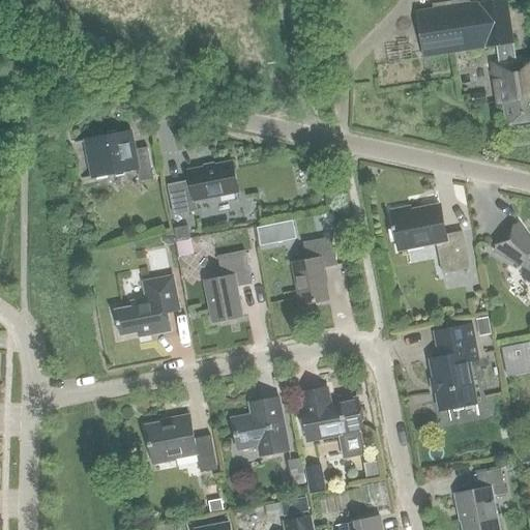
[(434,9),(416,11),(423,58),(497,47),(499,61),(491,63),(499,106),(504,105),(507,125),(529,121),(529,59),(522,61),(522,57),(514,59),(512,45),(514,43),(507,0),(490,0),(470,3),(469,0),(466,0),(433,5),(434,9)]
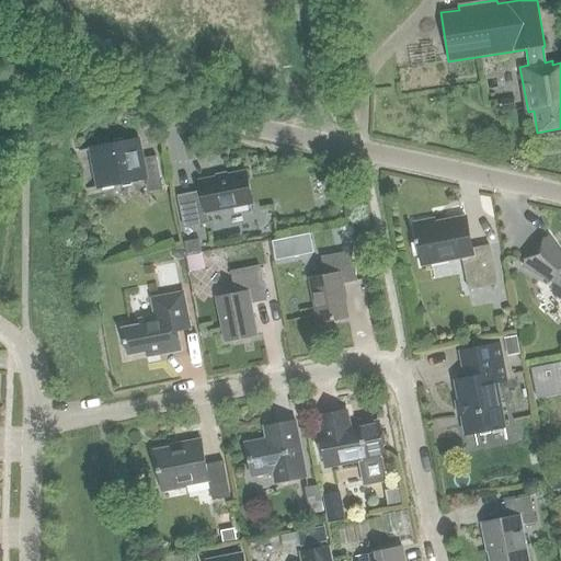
[(514,99),(499,101),(501,112),(515,110),(514,99)]
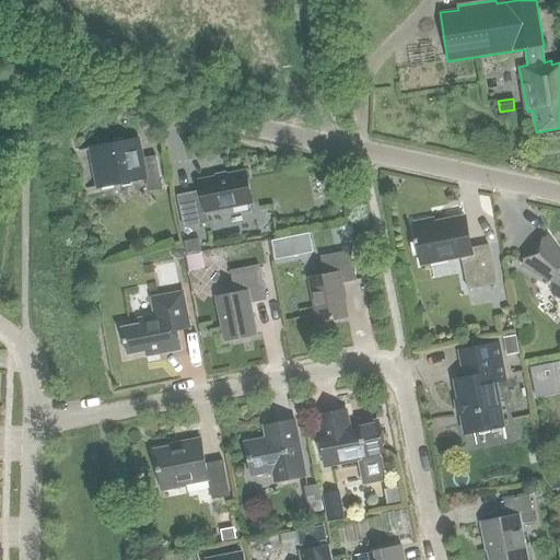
[(149,191),(162,189),(155,156),(142,159),(139,139),(108,146),(104,143),(100,144),(95,148),(79,151),(79,152),(90,150),(97,186),(86,188),(86,190),(146,178),(149,191)]
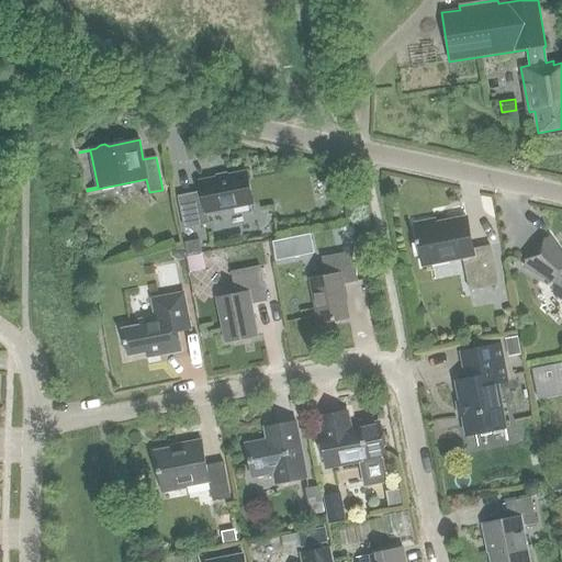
[(253,204),(247,171),(199,181),(201,192),(178,197),(184,229),(210,224),(208,214),(253,204)]
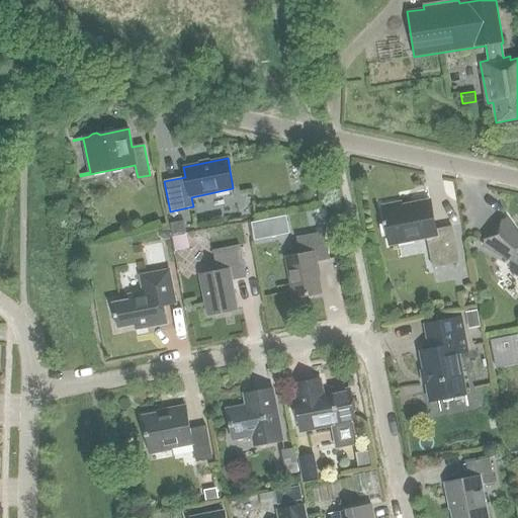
[(383,226),(385,226),(389,242),(418,236),(419,239),(426,238),(432,268),(458,263),(451,227),(450,227),(451,230),(436,233),(430,202),(402,207),(401,204),(381,208),(384,222),(383,222),(383,226)]
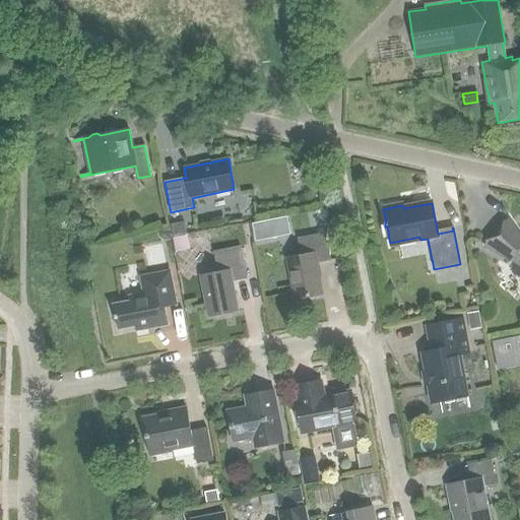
[(519,237),(508,219),(503,223),(503,222),(486,240),(488,241),(484,246),(514,262),(519,267),(514,273),(519,274),(519,237)]
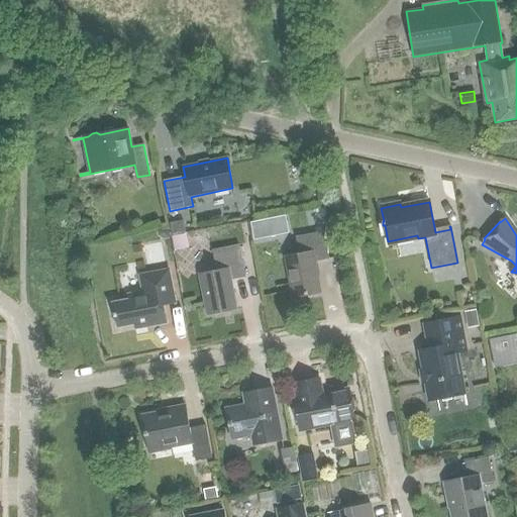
[(186,232),(183,220),(170,223),(172,234),(186,232)]
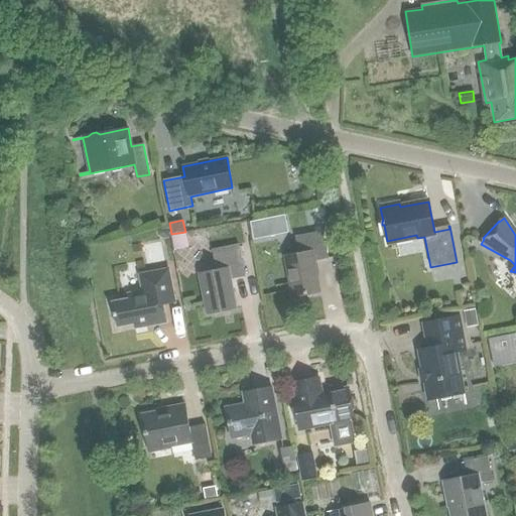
[(261,220),(250,223),(254,240),(265,238),(261,220)]
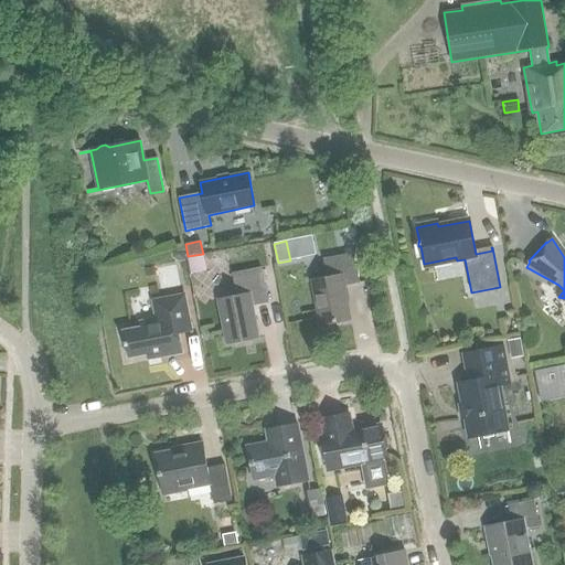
[(184,249),(171,252),(173,258),(180,262),(187,260),(184,249)]
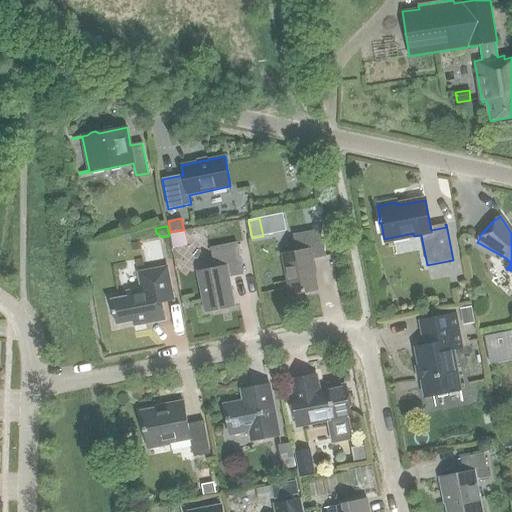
[(312,260),(326,257),(321,229),(293,235),(296,252),(282,255),(290,295),(317,290),(312,260)]
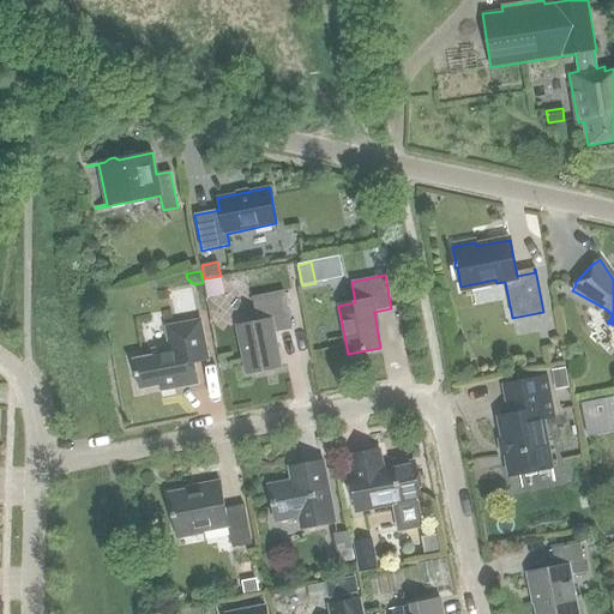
[(246,374),(281,367),(275,332),(292,329),(284,292),(253,298),(258,321),(236,326),(246,374)]
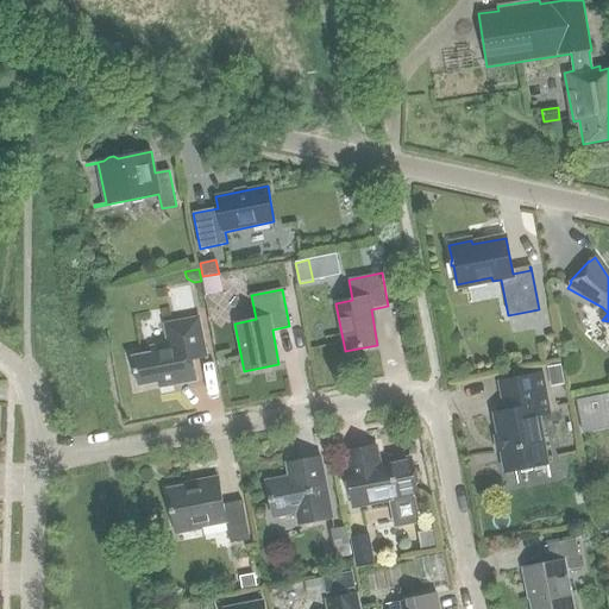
[(205,358),(206,358),(199,318),(164,325),(168,344),(151,347),(152,353),(133,357),(138,385),(171,378),(173,385),(196,381),(192,356),(205,353),(205,358)]
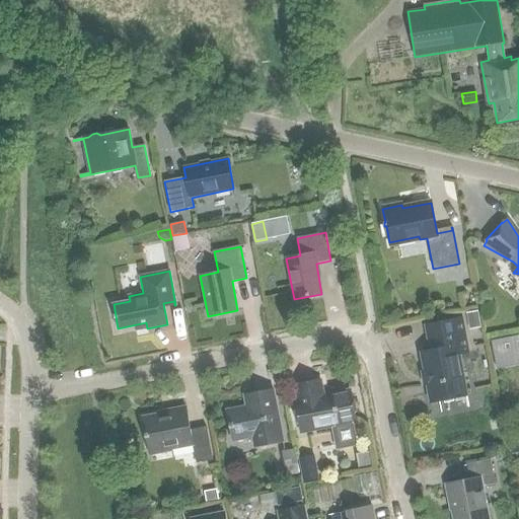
[(480,328),(477,311),(465,314),(468,330),(480,328)]
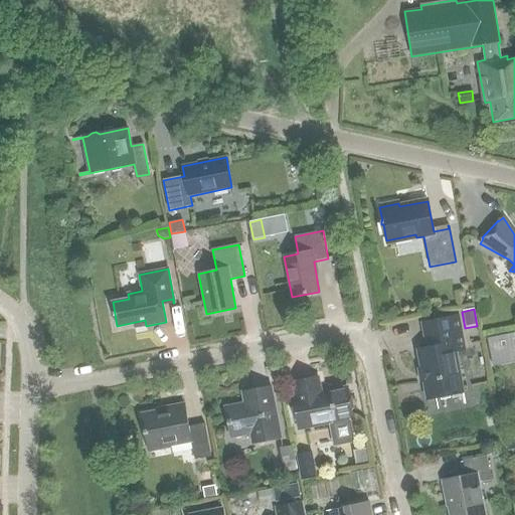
[(455,352),(464,350),(458,317),(422,324),(427,349),(417,350),(421,368),(417,368),(420,383),(424,382),(427,399),(463,391),(455,352)]
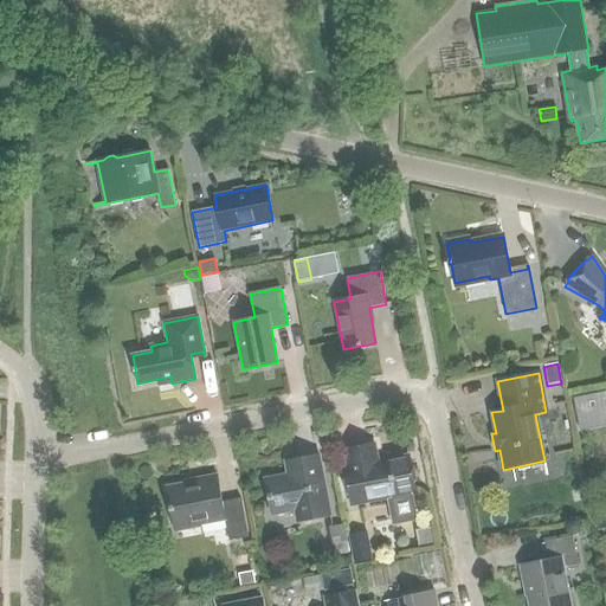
[(605,392),(573,398),(578,421),(599,418),(605,406),(605,392)]
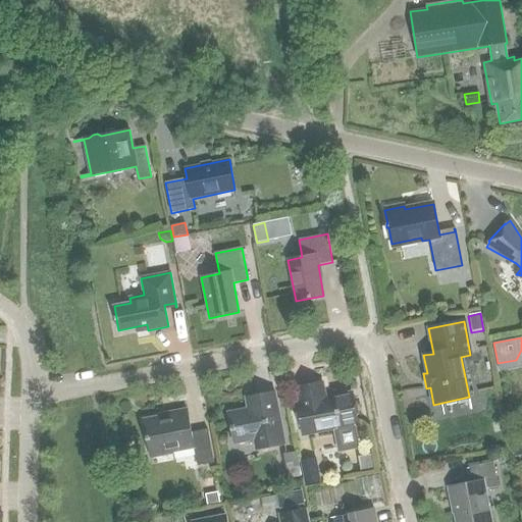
[(357,423),(352,395),(324,400),(321,383),(299,387),(302,404),(298,405),(304,433),(332,428),(337,454),(360,449),(355,423),(357,423)]
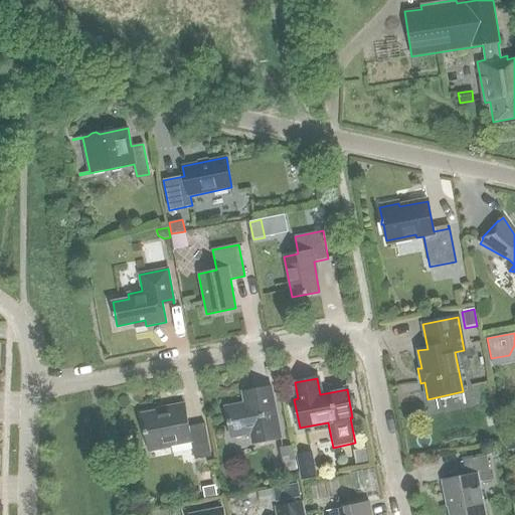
[(271,387),(252,390),(253,393),(244,395),(243,392),(242,392),(244,403),(225,407),(229,426),(232,425),(234,437),(250,434),(252,444),(281,438),(271,387)]
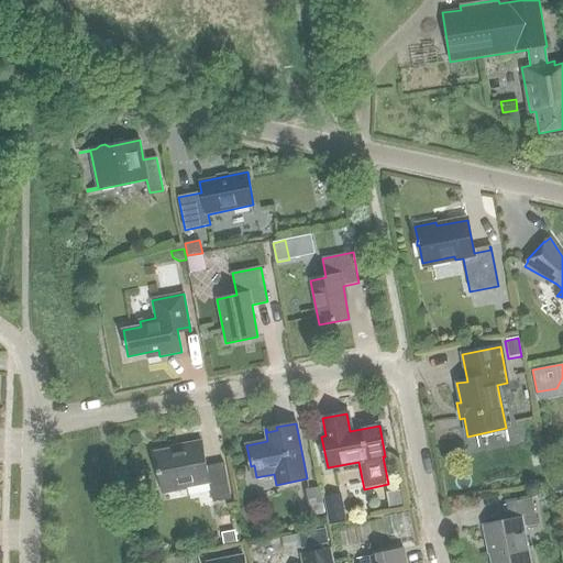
[(209,483),(213,503),(231,499),(223,463),(207,466),(201,441),(183,445),(183,448),(154,453),(164,501),(165,501),(163,488),(184,484),(185,487),(209,483)]
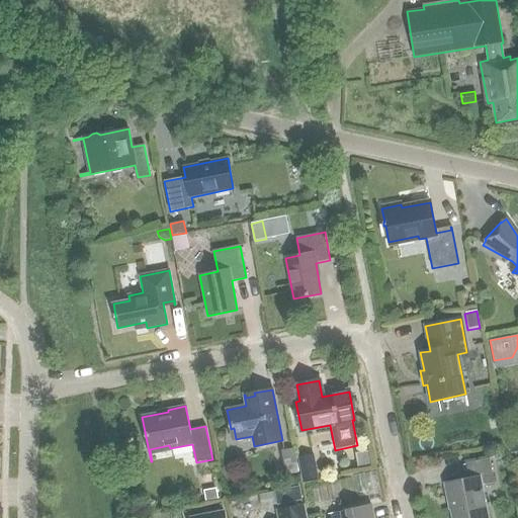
[(517,443),(509,445),(513,460),(517,459),(517,443)]
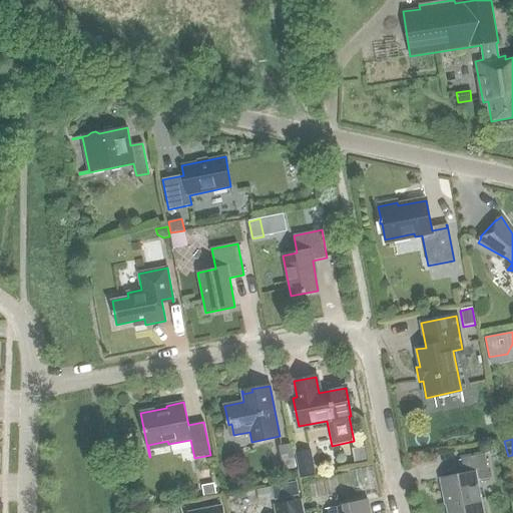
[(501,453),(498,440),(486,443),(489,456),(501,453)]
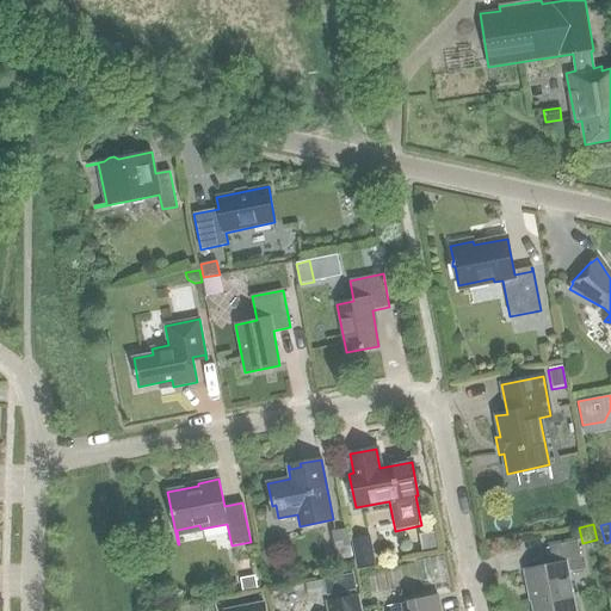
[(352,559),(347,529),(329,532),(335,561),(352,559)]
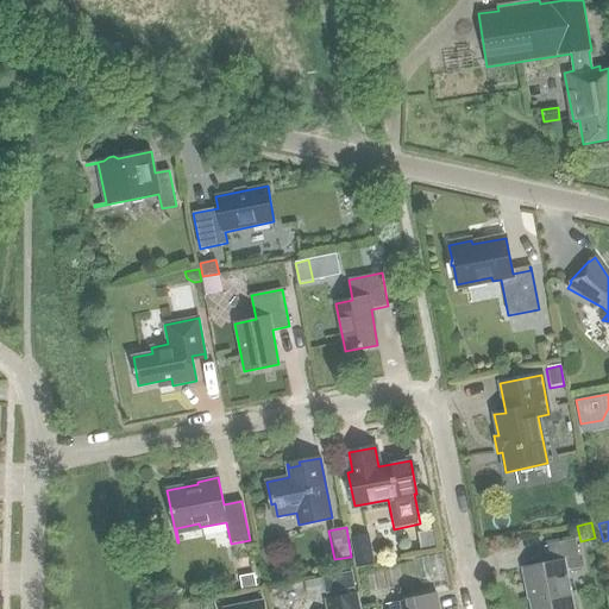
[(437,547),(433,529),(418,532),(421,551),(437,547)]
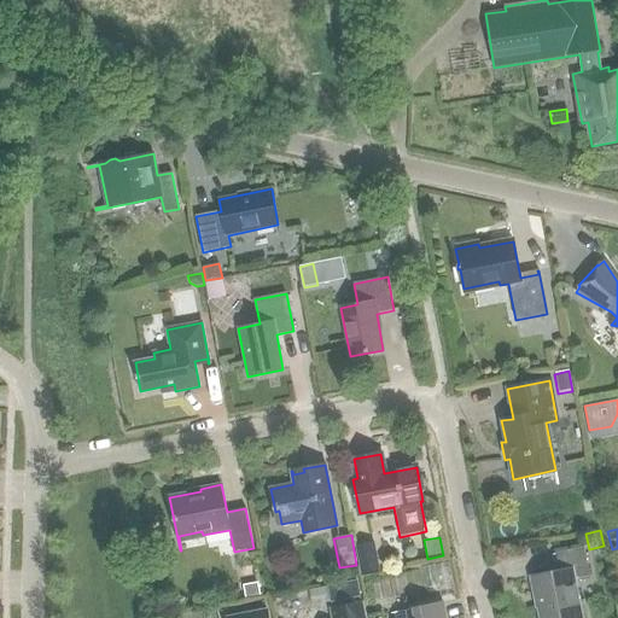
[(380,571),(375,541),(356,546),(361,575),(380,571)]
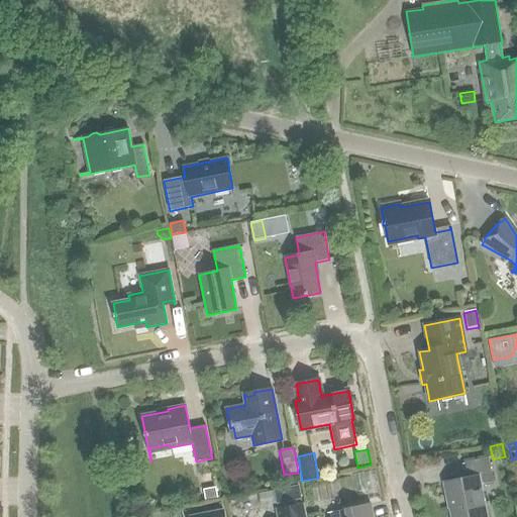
[(444,483),(451,516),(486,516),(481,486),(494,484),(488,457),(464,462),(468,478),(444,483)]
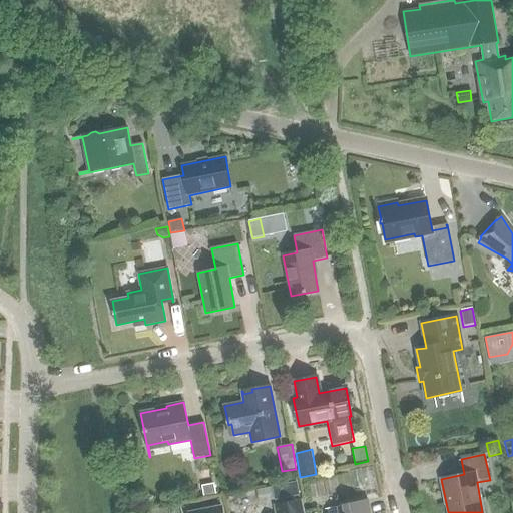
[(297,482),(272,486),(275,499),(300,495),(297,482)]
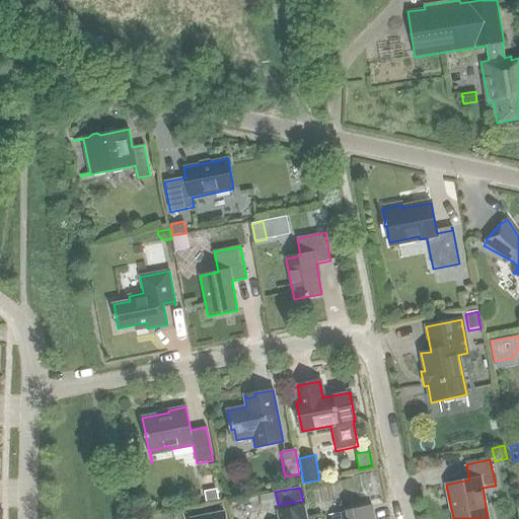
[(219,501),(217,489),(204,492),(206,503),(219,501)]
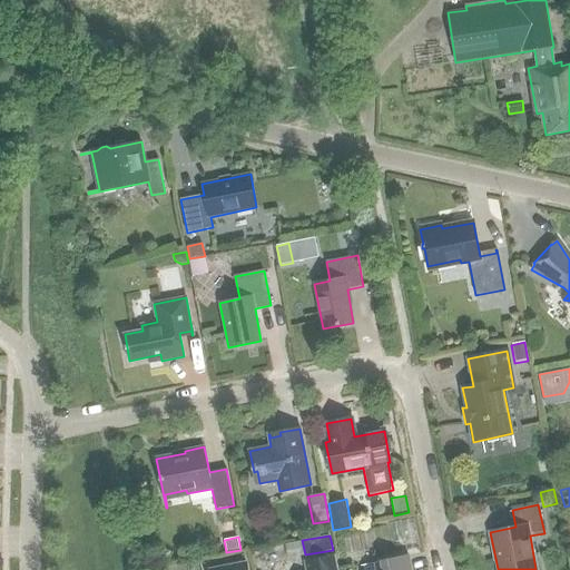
[(337,569),(335,556),(305,561),(306,569),(337,569)]
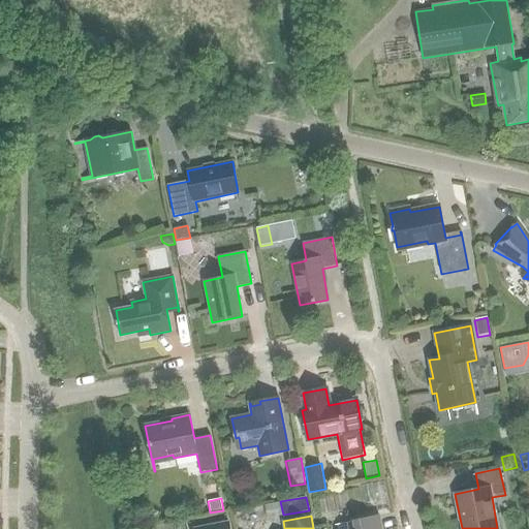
[(381,528),(379,516),(347,523),(348,528),(381,528)]
